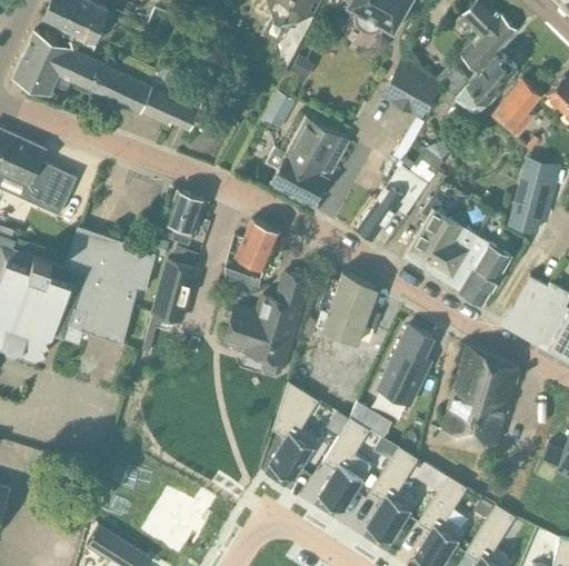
[(51,0),(43,19),(65,28),(95,41),(108,11),(86,0),(51,0)]
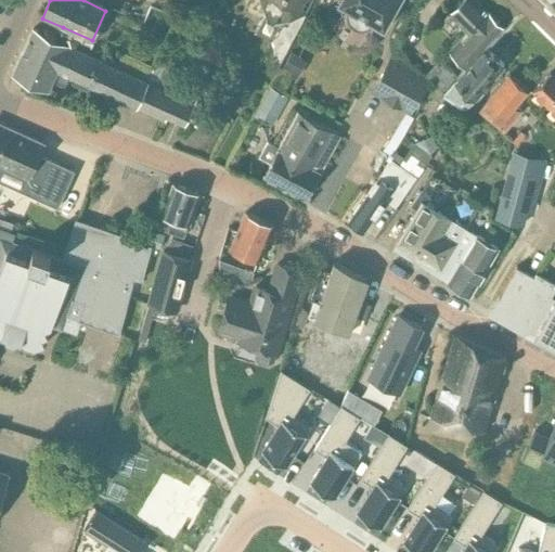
[(259,0),(280,66),(314,0),(259,0)]
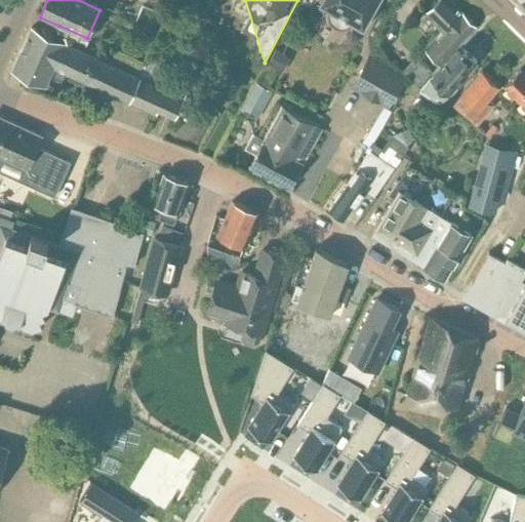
[(354,24),(366,30),(376,12),(372,10),(377,0),(321,0),(320,3),(330,9),(328,13),(328,17),(328,19),(331,26),(336,30),(342,31),(348,30),(352,26),(354,24)]
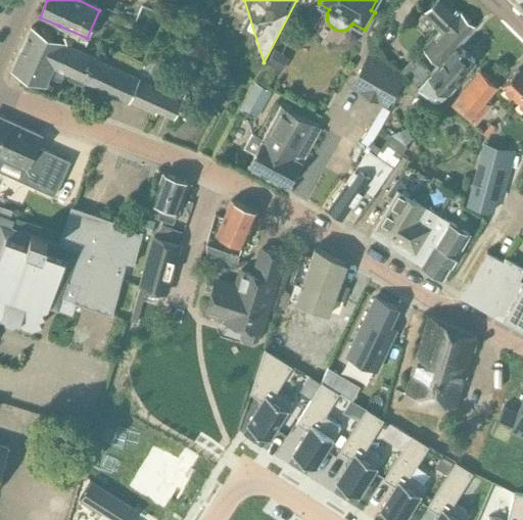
[(440,66),(459,48),(476,30),(444,0),(439,0),(425,15),(442,33),(425,51),(440,65),(440,66)]
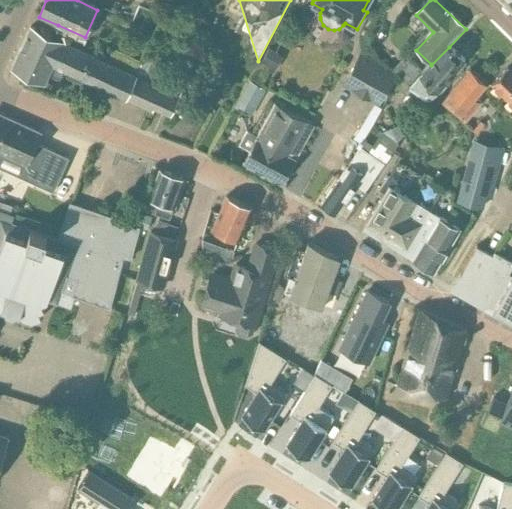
[(511,0),(502,0),(511,9),(511,0)]
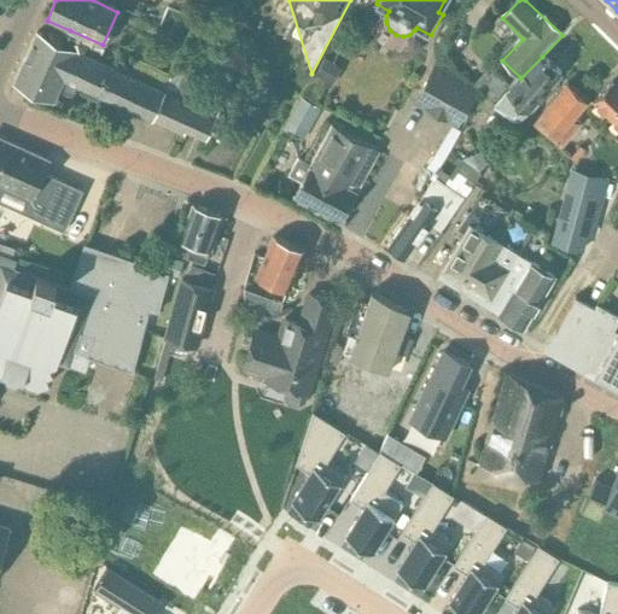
[(135,10),(134,15),(138,19),(143,21),(146,17),(147,12),(145,7),(140,6),(135,10)]
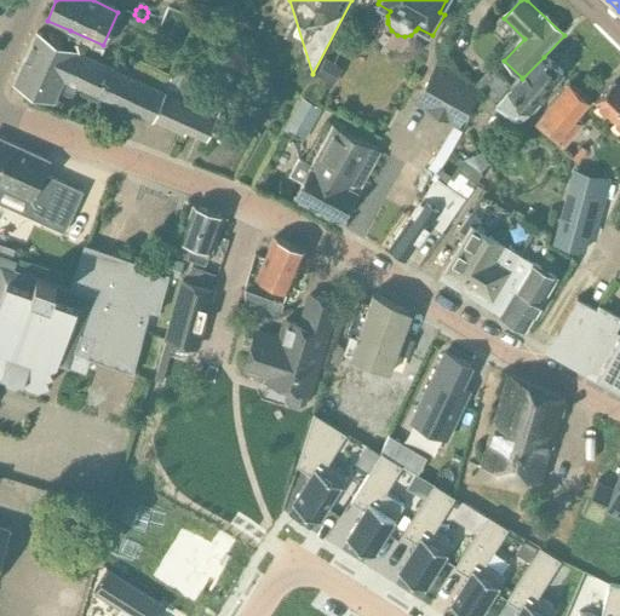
[(38,35),(15,84),(30,91),(55,102),(58,93),(73,99),(78,87),(108,101),(124,108),(184,134),(185,131),(206,139),(216,117),(222,105),(199,95),(199,96),(194,108),(164,93),(162,93),(130,78),(91,61),(81,56),(59,45),(38,35)]
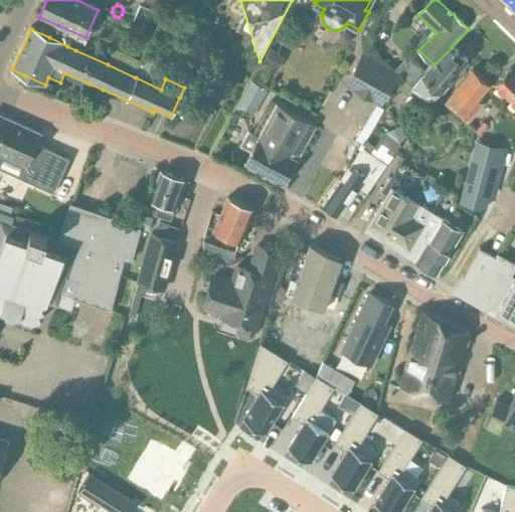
[(468,61),(452,47),(434,65),(434,64),(424,73),(423,75),(425,77),(414,89),(430,103),(468,61)]
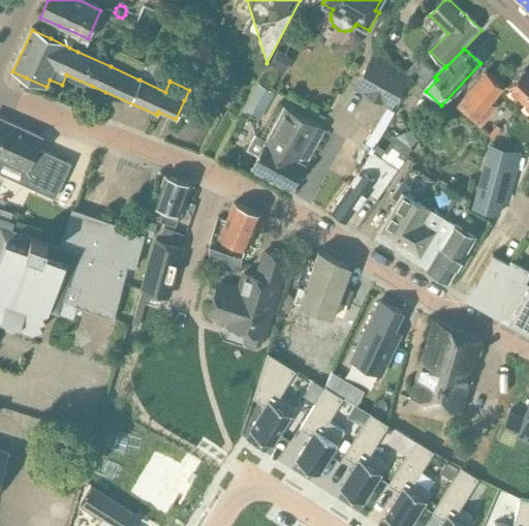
[(278,53),(270,67),(285,75),(293,61),(278,53)]
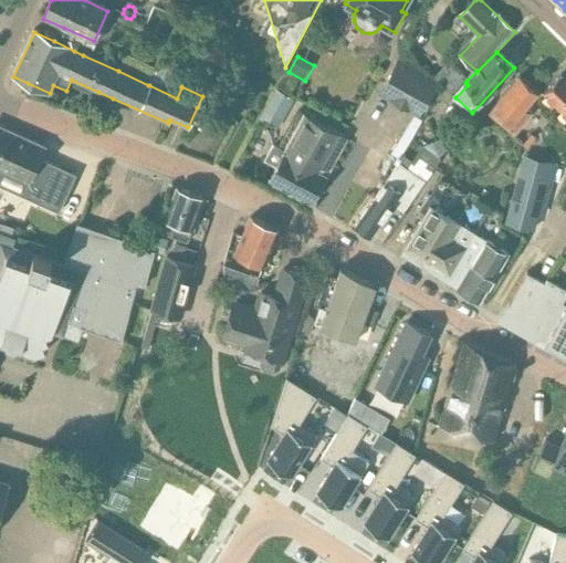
[(398,60),(378,96),(419,120),(439,83),(398,60)]
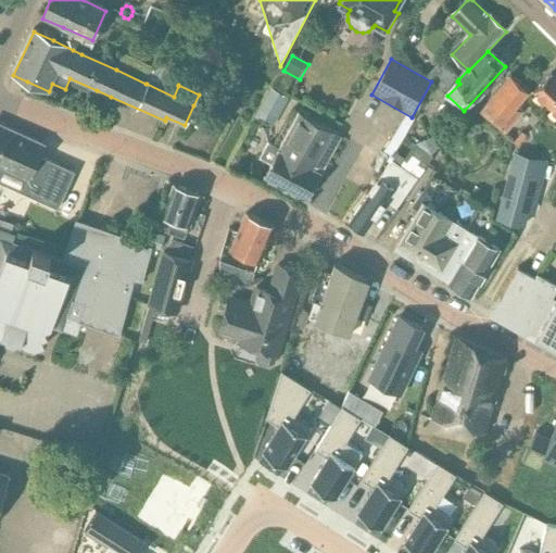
[(445,93),(457,82),(458,79),(442,63),(427,77),(436,84),(436,85),(445,93)]
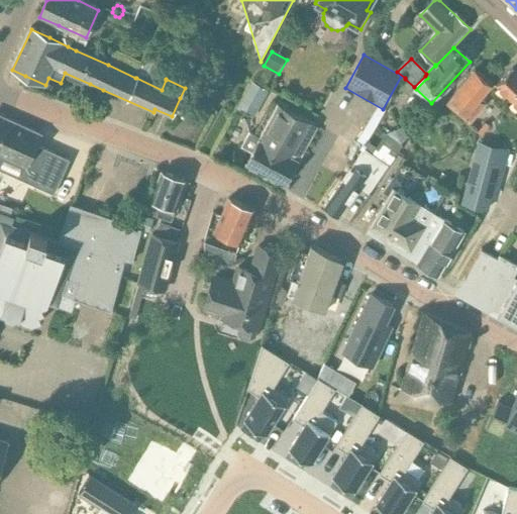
[(475,71),(461,86),(445,104),(470,125),(488,104),(481,98),(492,86),(475,71)]
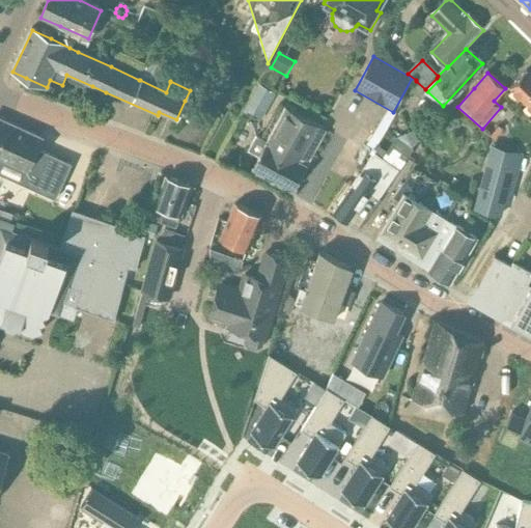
[(530,78),(526,74),(511,88),(510,89),(530,109),(530,78)]
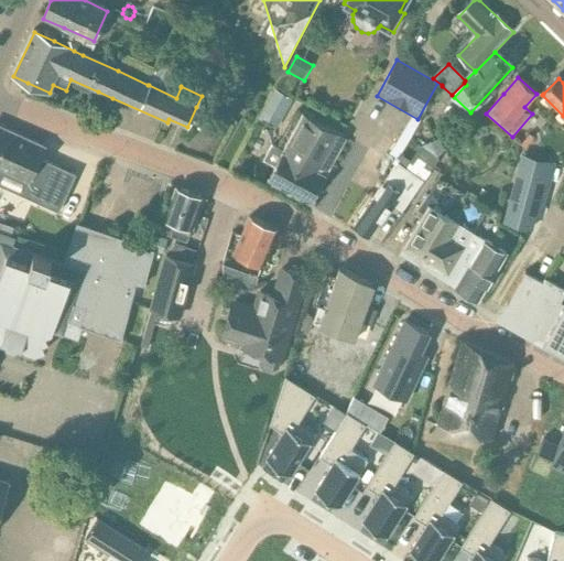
[(217,82),(204,88),(212,104),(225,97),(217,82)]
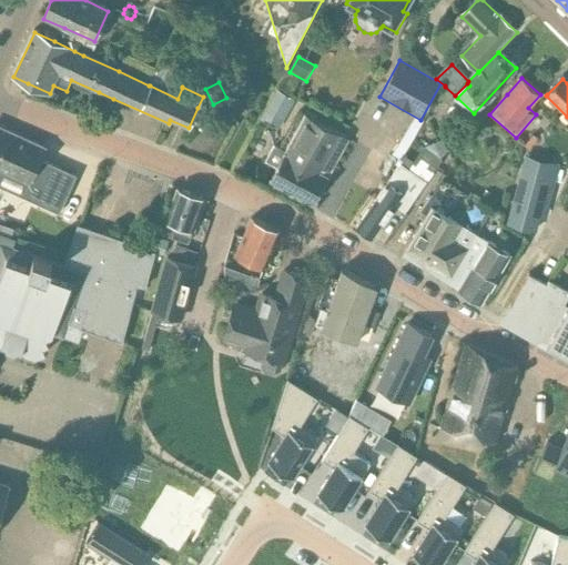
[(277,92),(265,113),(284,123),(295,102),(277,92)]
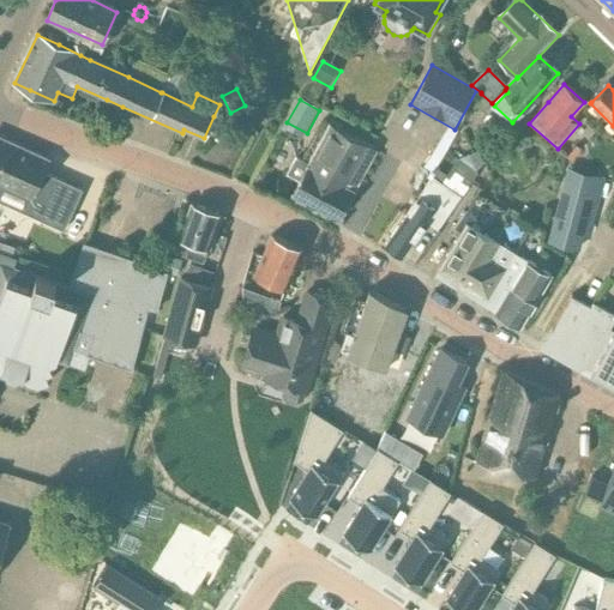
[(295,159),(286,177),(300,185),(293,197),(338,222),(349,200),(375,153),(331,128),(309,167),(295,159)]
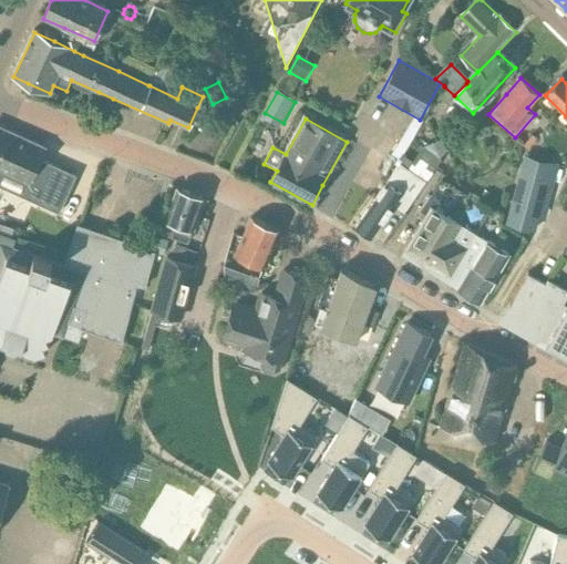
[(257,127),(253,135),(260,140),(265,132),(257,127)]
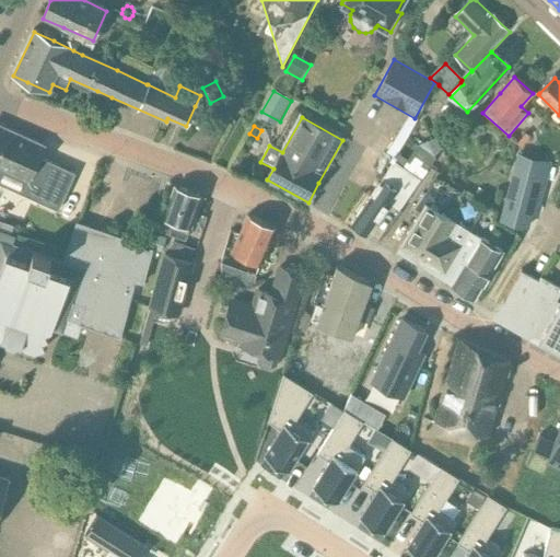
[(24,192),(41,198),(37,204),(58,213),(76,175),(39,160),(45,148),(0,127),(0,170),(27,183),(24,192)]
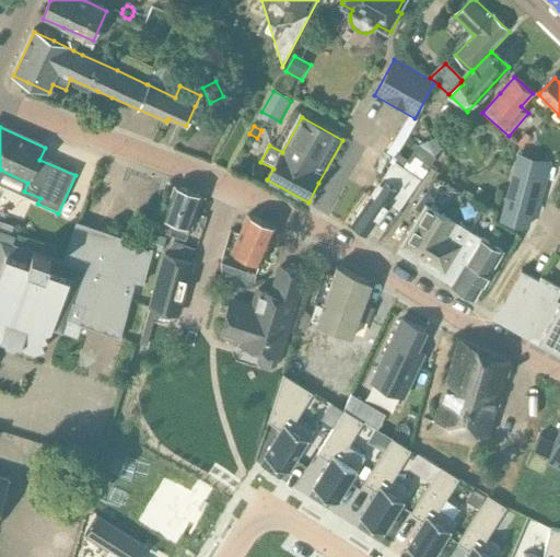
[(434,159),(443,151),(438,140),(418,148),(434,159)]
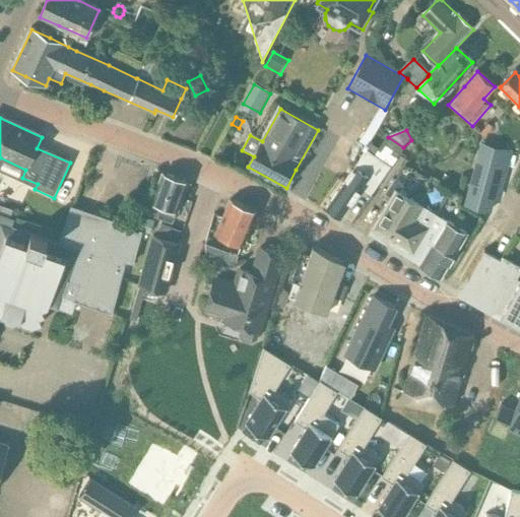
[(380,132),(373,141),(378,144),(384,136),(380,132)]
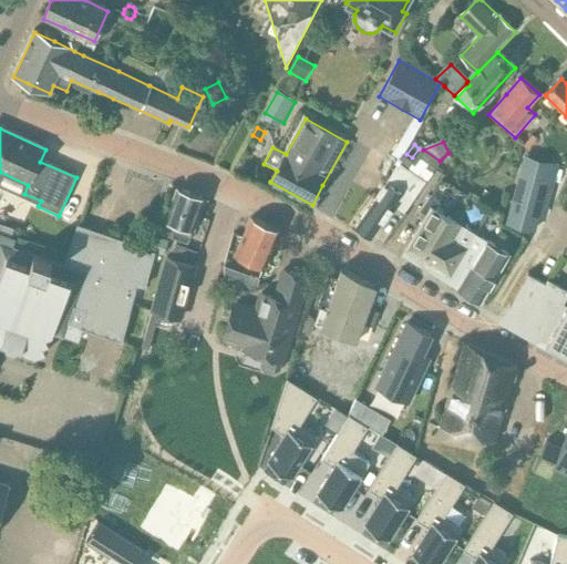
[(400,166),(369,212),(356,229),(371,241),(394,208),(404,215),(440,163),(423,151),(413,165),(402,157),(398,165),(400,166)]
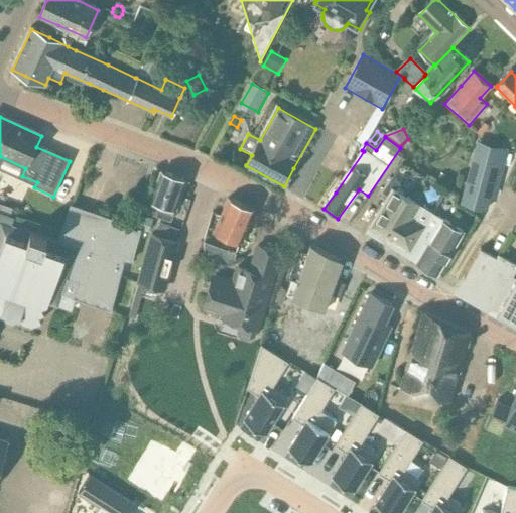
[(503,149),(478,143),(462,205),(486,211),(503,149)]
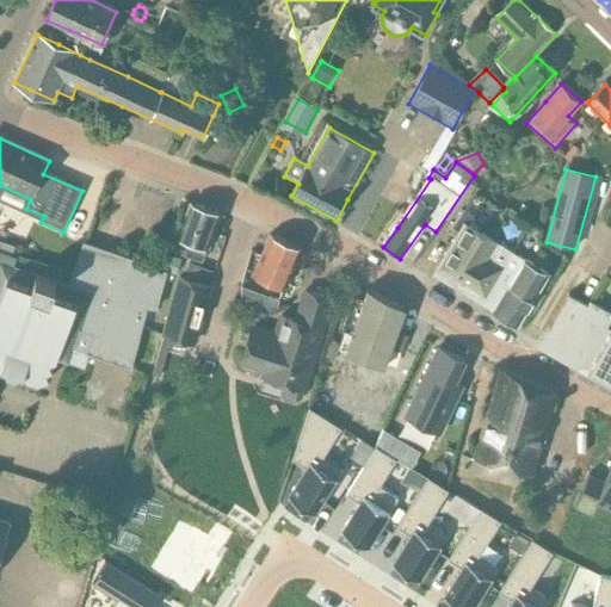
[(221,216),(191,205),(179,239),(180,240),(174,254),(202,264),(208,249),(209,249),(221,216)]
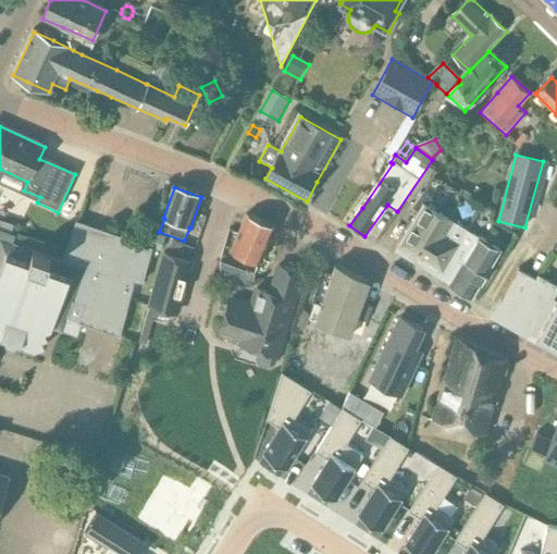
[(496,212),(482,204),(471,220),(485,229),(496,212)]
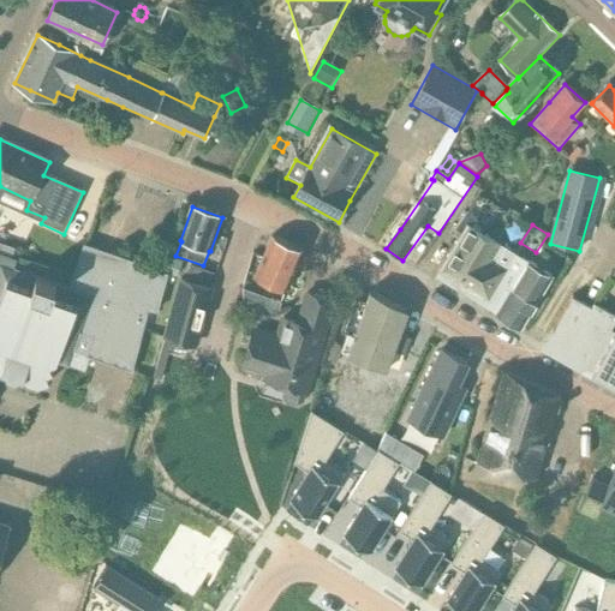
[(435,279),(466,297),(497,245),(467,226),(435,279)]
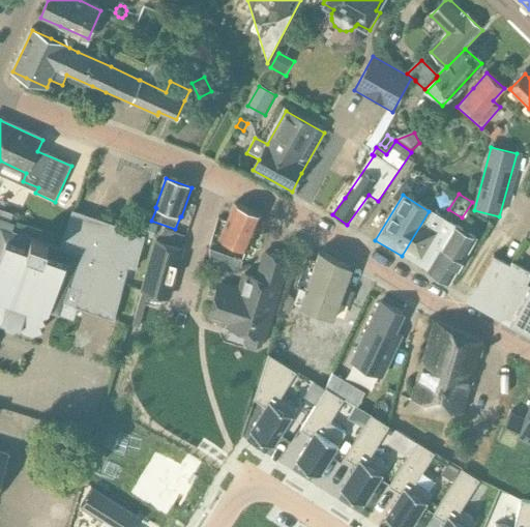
[(235,206),(226,225),(219,240),(246,253),(262,217),(235,206)]
